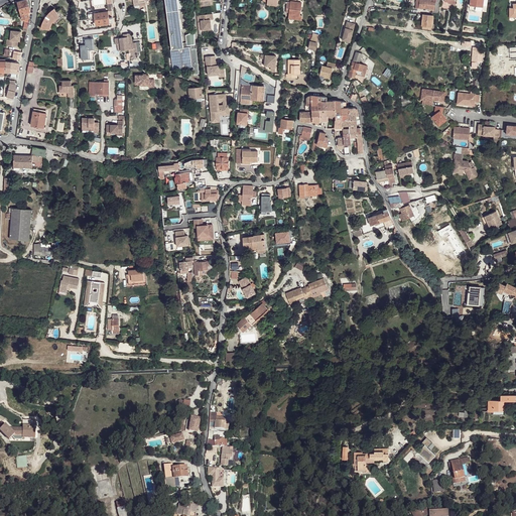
[(29,0),(25,0),(17,2),(20,15),(29,12),(30,4),(29,0)]
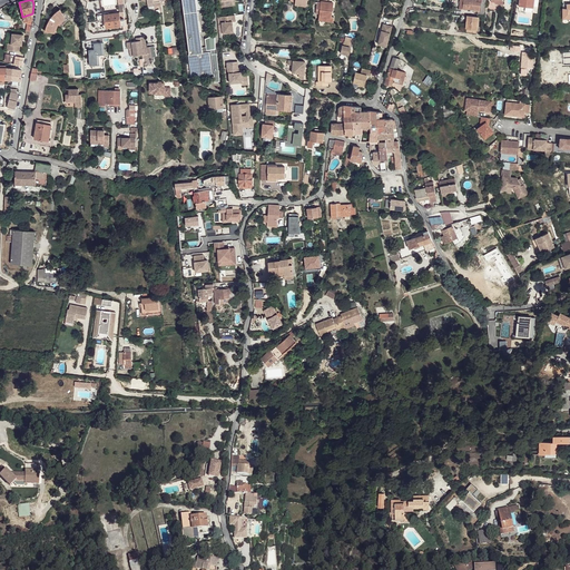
[(196,0),(183,0),(190,55),(203,52),(203,50),(202,48),(197,10),(196,0)]
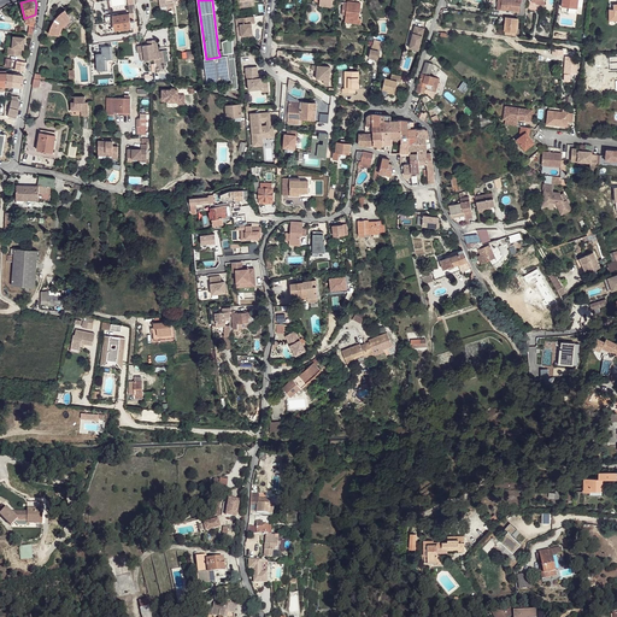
[(501,0),(501,10),(512,11),(513,11),(515,3),(513,0),(501,0)]
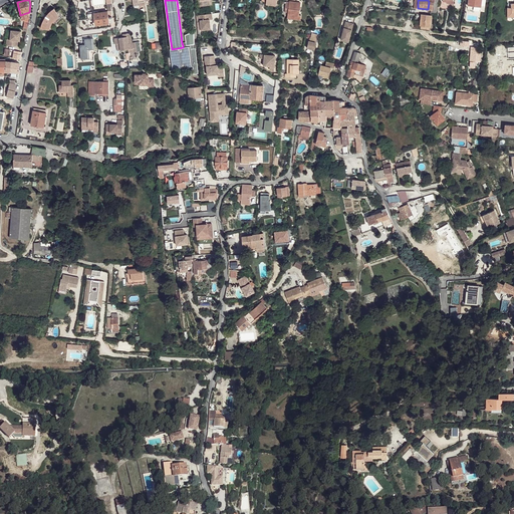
[(299,15),(300,2),(290,1),(289,2),(288,13),(299,15)]
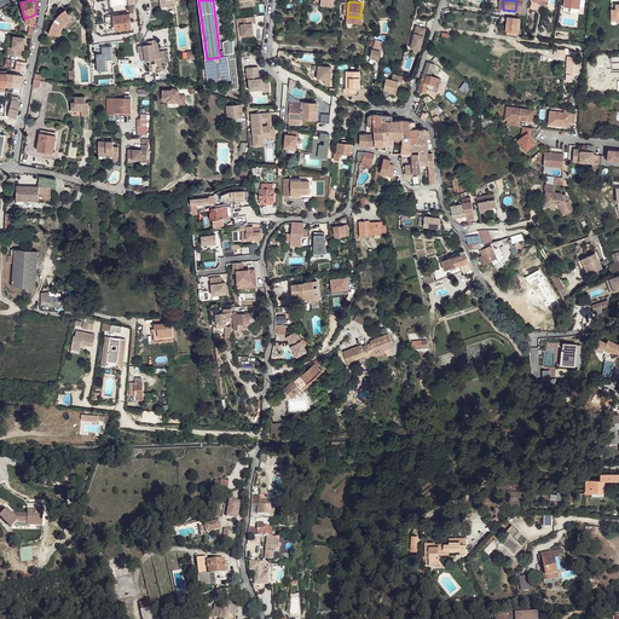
[(50,34),(59,36),(61,32),(63,27),(67,22),(70,18),(65,10),(61,13),(57,17),(53,23),(51,28),(50,34)]
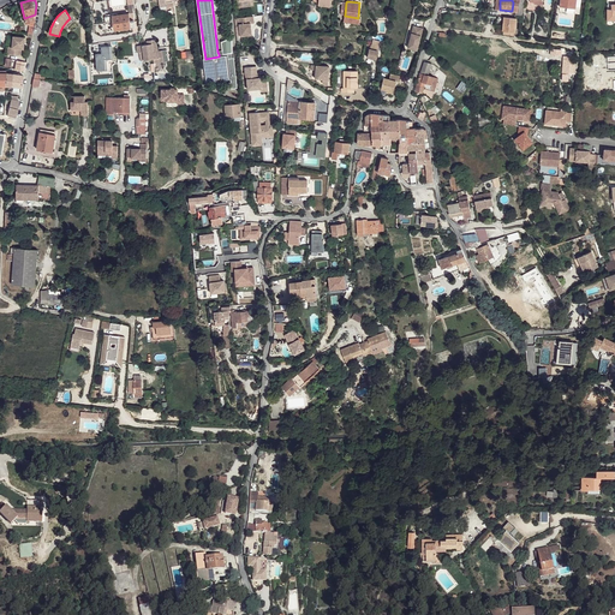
[(130,22),(129,13),(107,17),(107,24),(113,23),(114,30),(131,28),(130,22)]
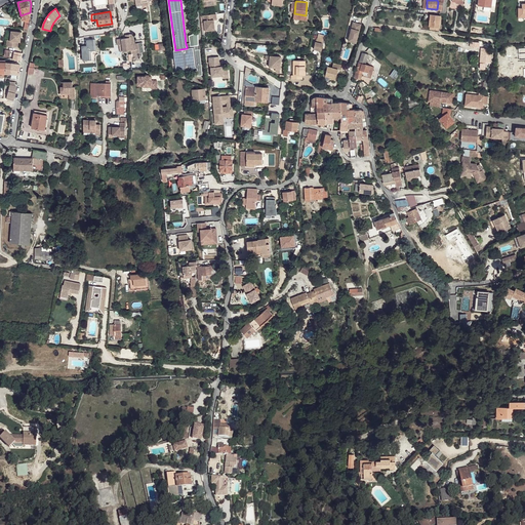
[(30,12),(21,15),(23,21),(26,19),(30,18),(30,12)]
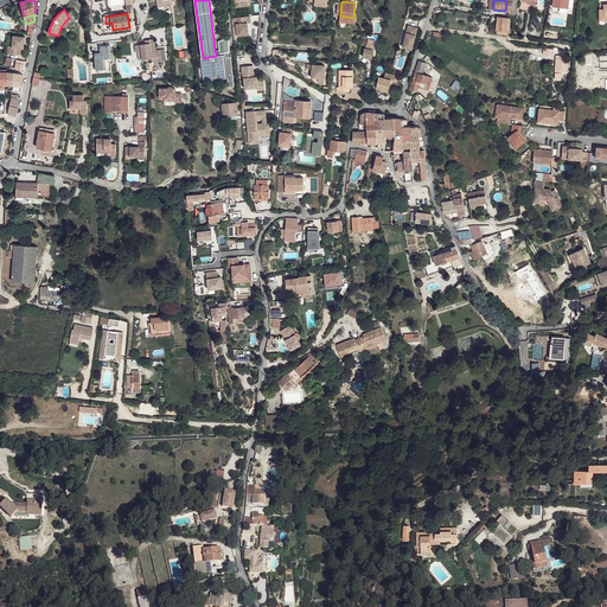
[(251,16),(237,17),(238,34),(249,33),(248,26),(247,26),(247,23),(248,23),(251,21),(251,16)]
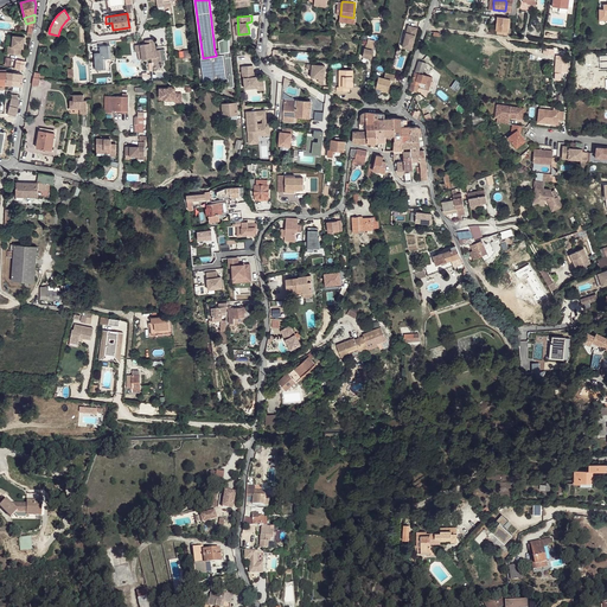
[(509,31),(510,18),(508,17),(498,16),(497,30),(509,31)]
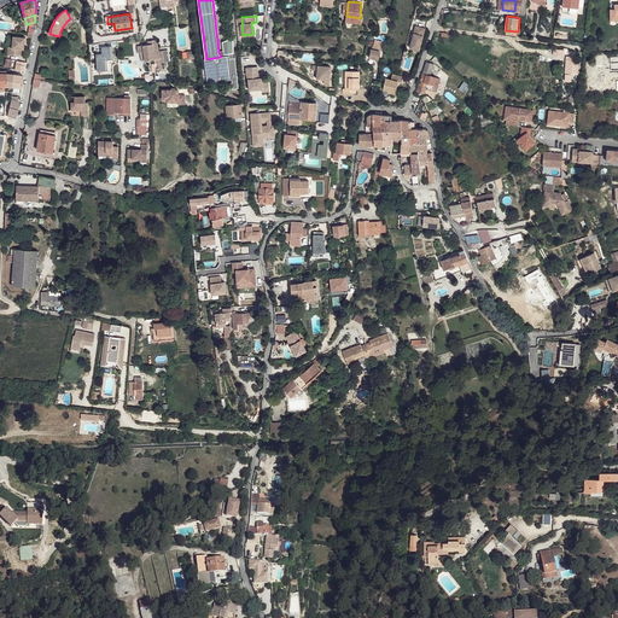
[(412,40),(409,48),(419,51),(425,29),(415,25),(412,38),(414,38),(413,40),(412,40)]
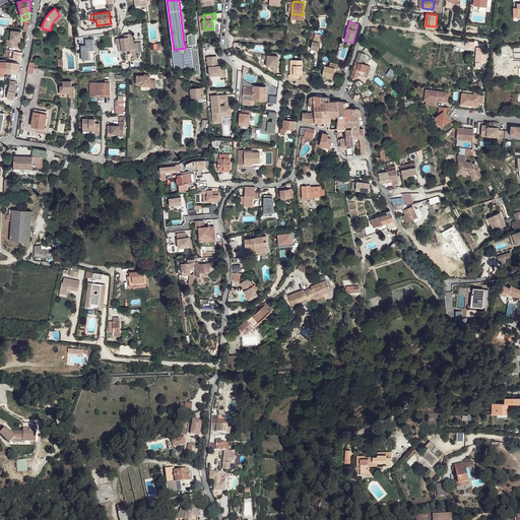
[(8,40),(6,46),(17,48),(18,43),(18,41),(20,42),(22,34),(12,31),(11,41),(8,40)]
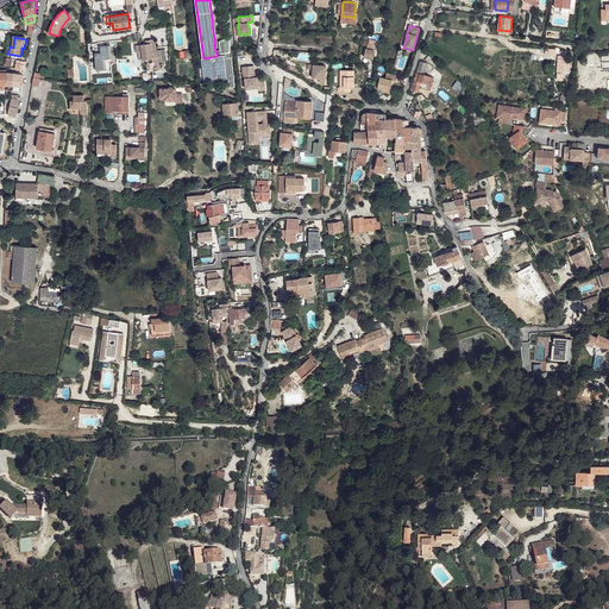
[(203,58),(201,58),(205,82),(228,79),(230,88),(234,87),(232,57),(230,57),(228,52),(231,52),(230,37),(219,42),(220,50),(220,54),(217,54),(217,56),(203,58)]
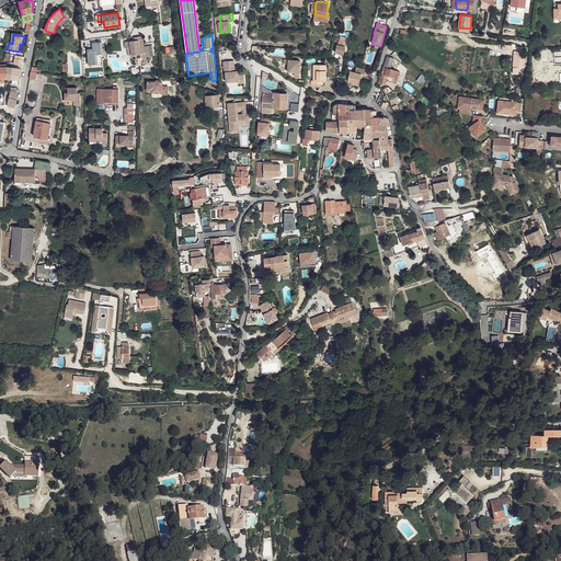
[(145,57),(149,57),(148,46),(144,47),(142,36),(138,37),(138,41),(134,41),(127,42),(127,48),(128,55),(140,54),(145,54),(145,57)]
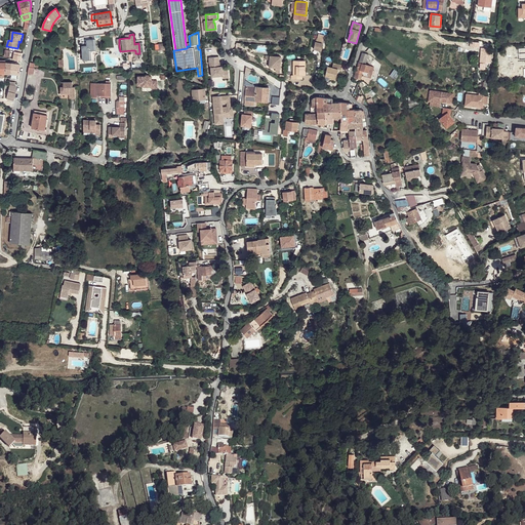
[(321,50),(325,36),(319,34),(317,39),(317,42),(316,42),(314,49),(321,50)]
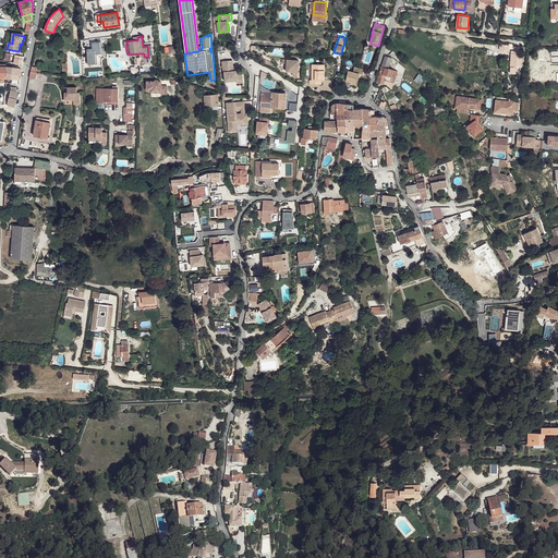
[(511,53),(510,72),(516,73),(516,69),(517,67),(520,67),(521,55),(511,53)]
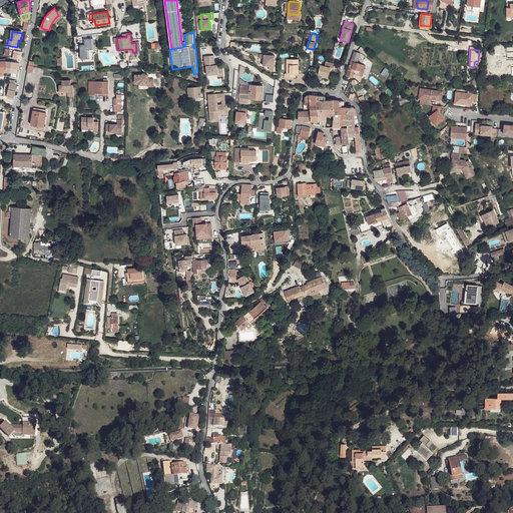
[(275,55),(260,54),(260,58),(264,58),(264,65),(270,66),(270,69),(274,71),(275,55)]
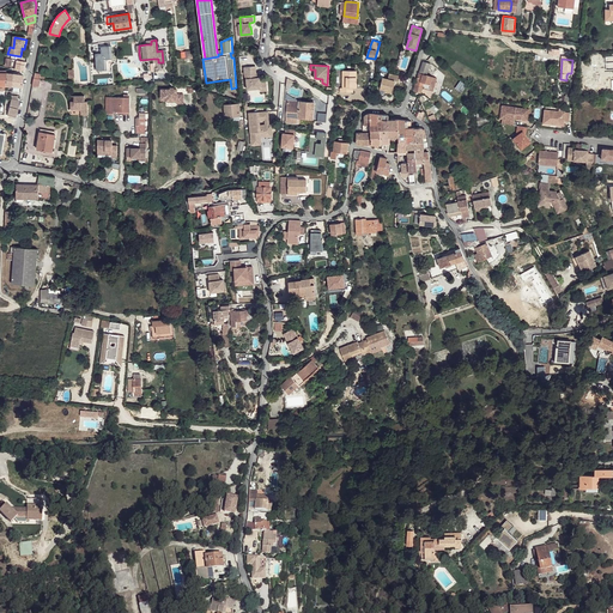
[(419,73),(413,91),(420,92),(423,86),(424,83),(428,84),(430,77),(426,76),(422,74),(424,67),(422,66),(419,73)]
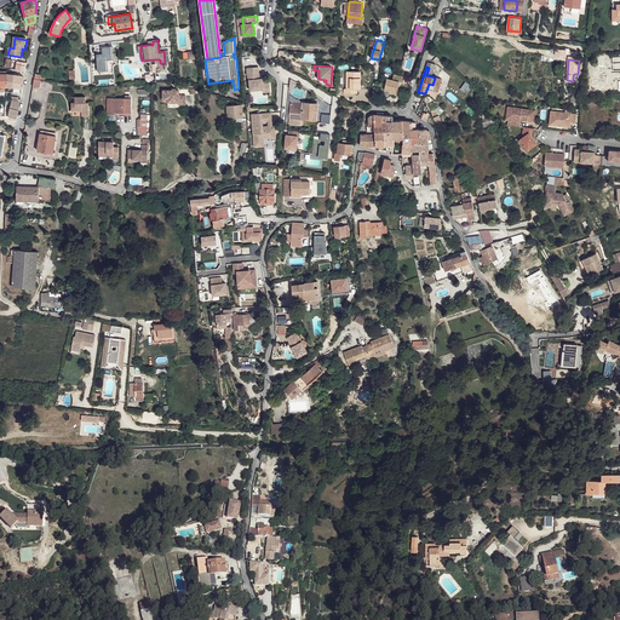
[(259,68),(247,69),(248,81),(250,81),(251,92),(264,91),(264,93),(271,92),(270,82),(264,84),(263,80),(260,80),(258,80),(258,75),(259,75),(259,68)]
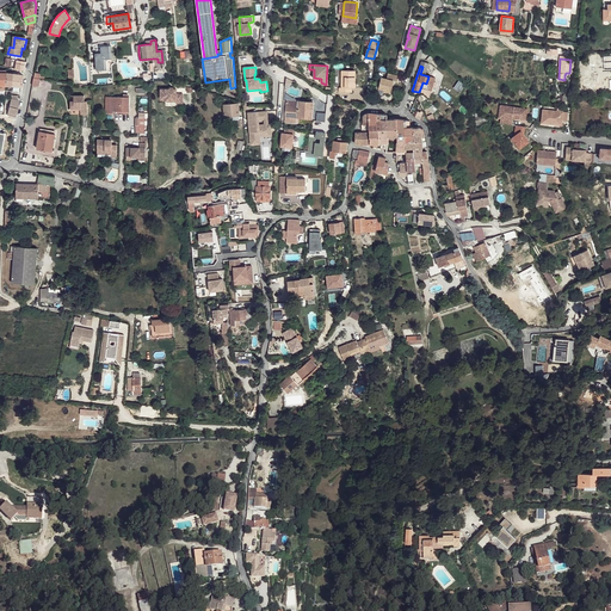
[(341,87),(339,87),(339,92),(349,92),(349,87),(352,87),(355,87),(355,71),(341,71),(341,87)]
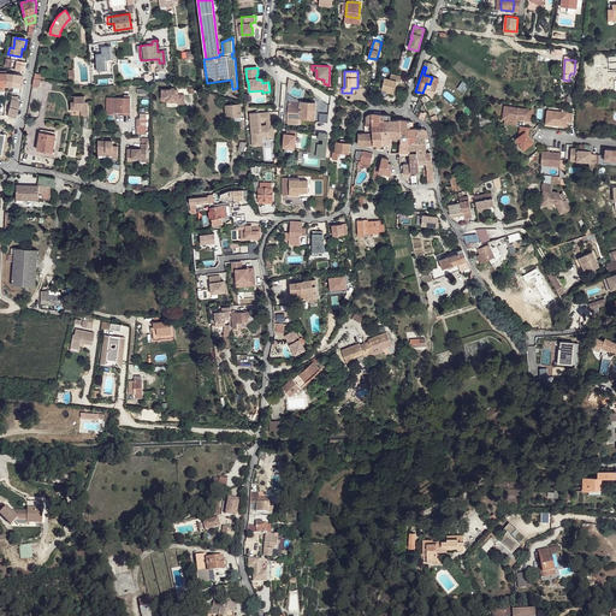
[(23,77),(12,75),(12,88),(22,88),(23,77)]
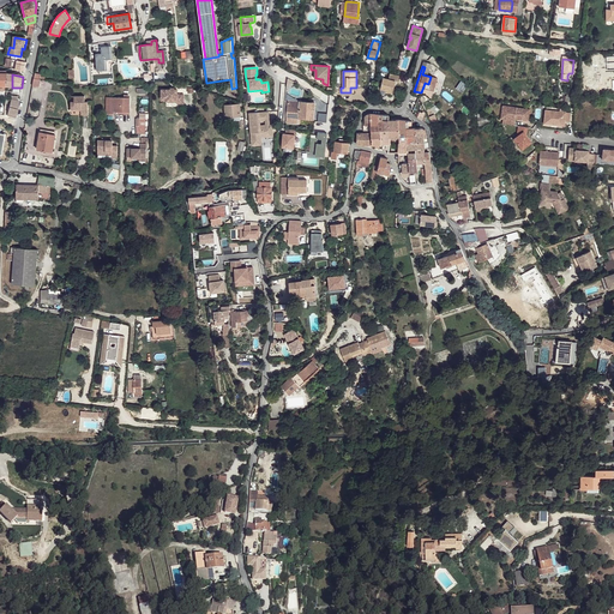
[(425,83),(423,86),(426,86),(425,89),(429,90),(433,77),(427,74),(427,76),(431,77),(428,84),(425,83)]
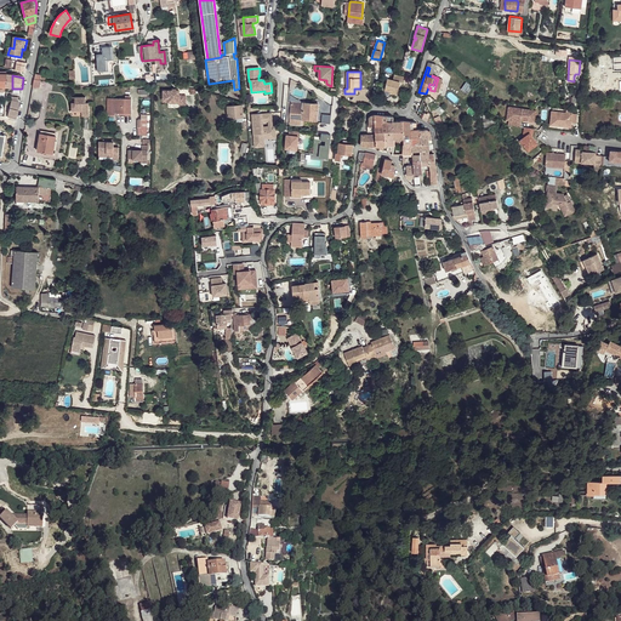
[(383,90),(397,95),(399,84),(403,85),(405,79),(394,77),(393,81),(387,79),(383,90)]
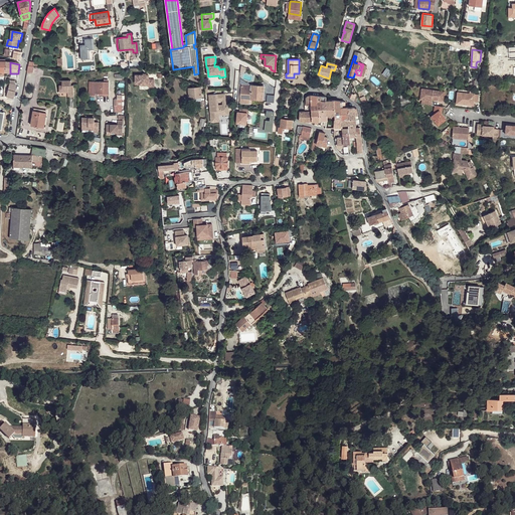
[(143,74),(135,74),(135,83),(140,83),(139,84),(148,84),(148,87),(154,87),(154,78),(148,78),(148,74),(146,74),(146,73),(143,73),(143,74)]
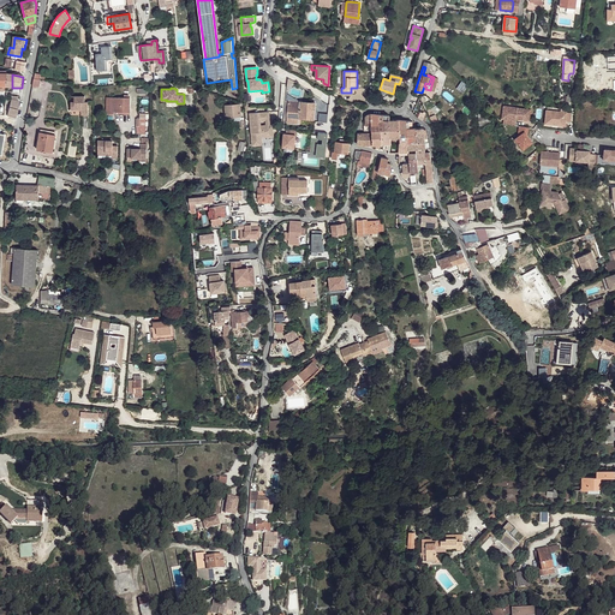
[(114,114),(114,112),(131,112),(131,97),(129,97),(129,95),(124,95),(124,97),(108,97),(108,114),(114,114)]
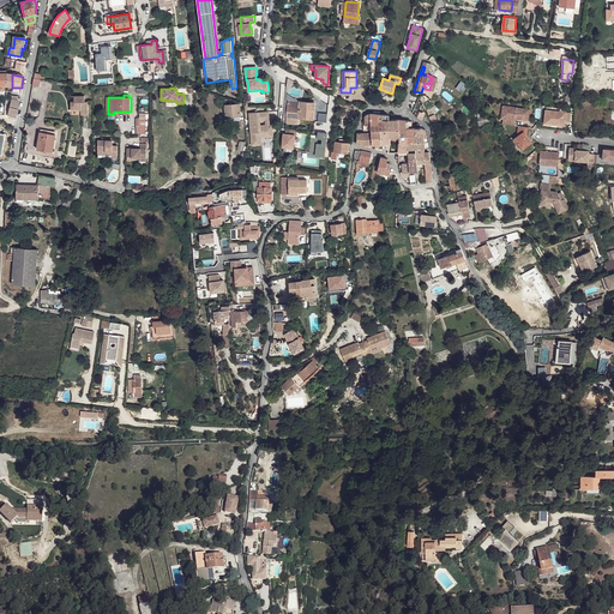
[(18,109),(19,102),(17,101),(18,97),(12,96),(11,100),(10,108),(8,114),(7,116),(16,118),(17,115),(18,109)]
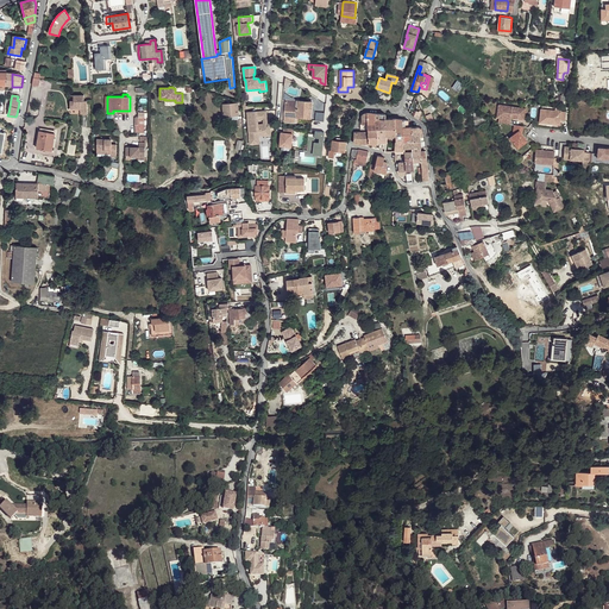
[(70,101),(70,110),(80,108),(80,112),(87,112),(87,101),(83,101),(83,95),(74,96),(74,101),(71,101),(70,101)]
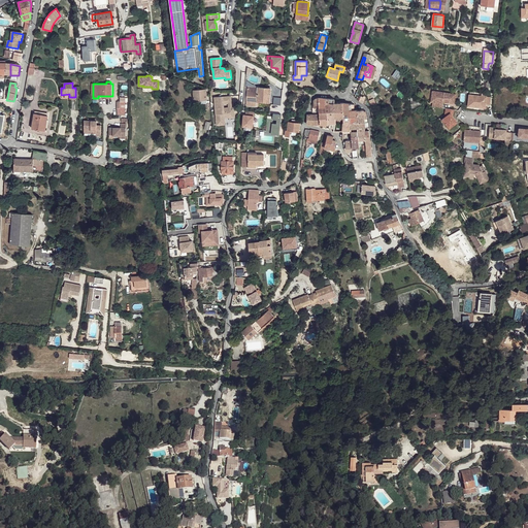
[(269,102),(271,89),(258,88),(258,91),(257,101),(258,101),(269,102)]
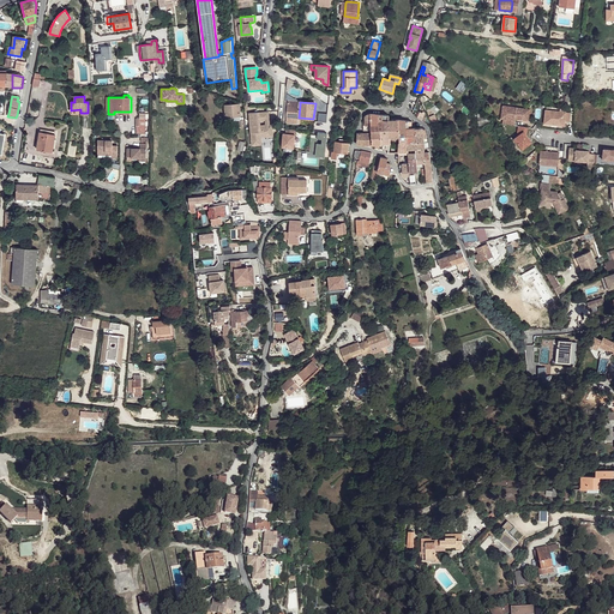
[(239,103),(224,104),(226,116),(227,116),(227,120),(239,119),(239,115),(240,115),(239,103)]
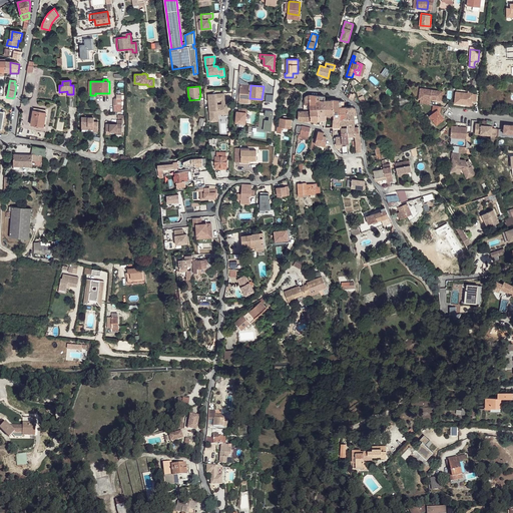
[(239,97),(249,98),(250,88),(240,88),(239,97)]
